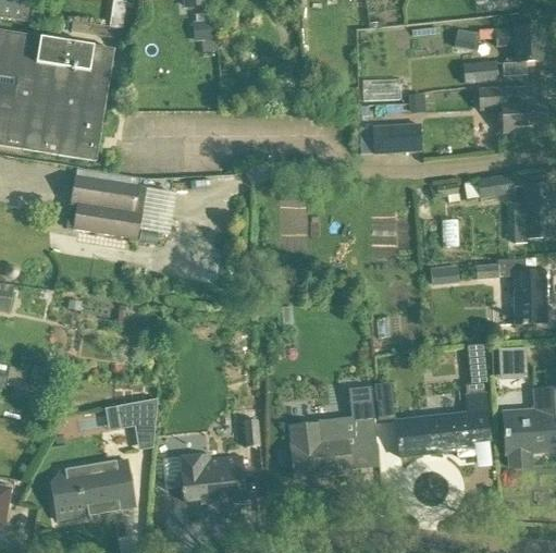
[(0,0),(0,16),(29,22),(33,0),(0,0)]
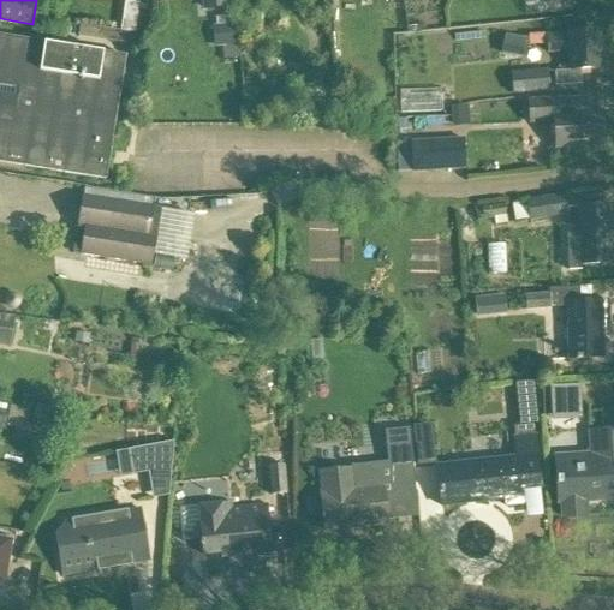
[(107,0),(103,24),(142,31),(147,3),(133,0),(107,0)]
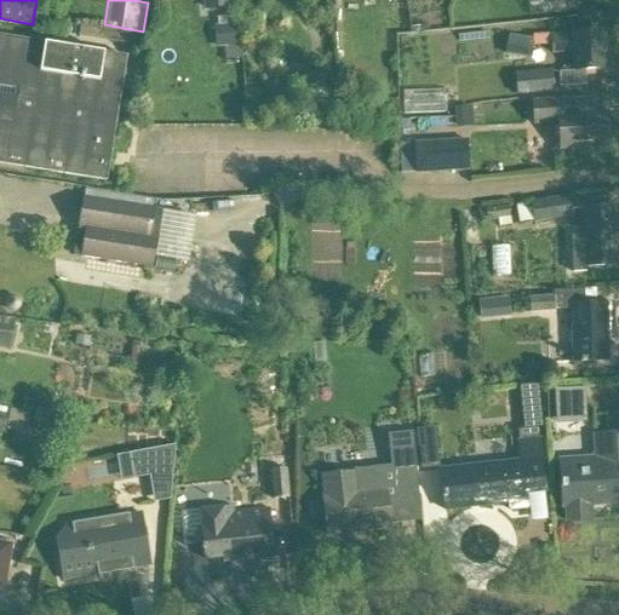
[(238,22),(215,24),(217,45),(225,44),(227,57),(241,55),(238,22)]
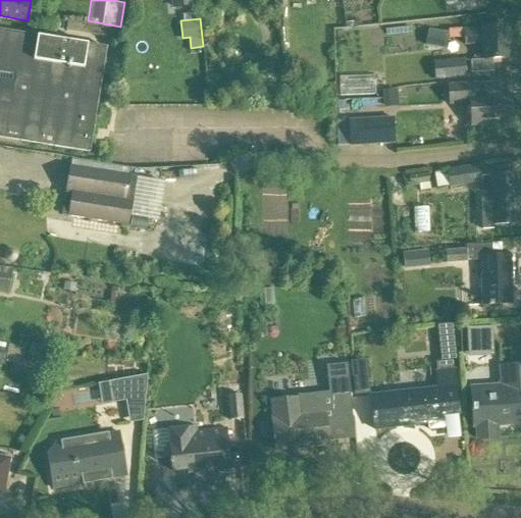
[(451,41),(450,23),(429,26),(430,42),(451,41)]
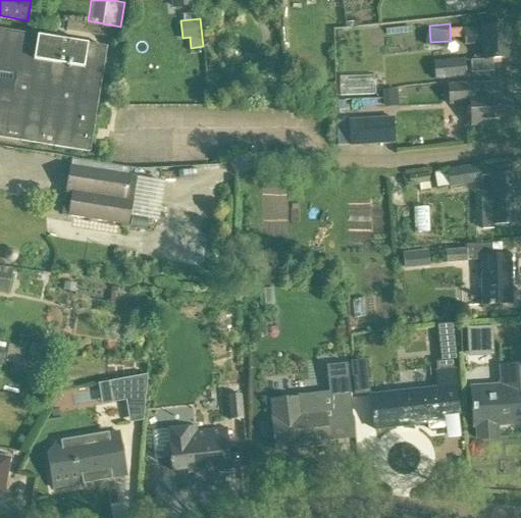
[(508,24),(488,26),(480,26),(480,28),(463,28),(464,43),(481,42),(481,58),(509,57),(508,24)]
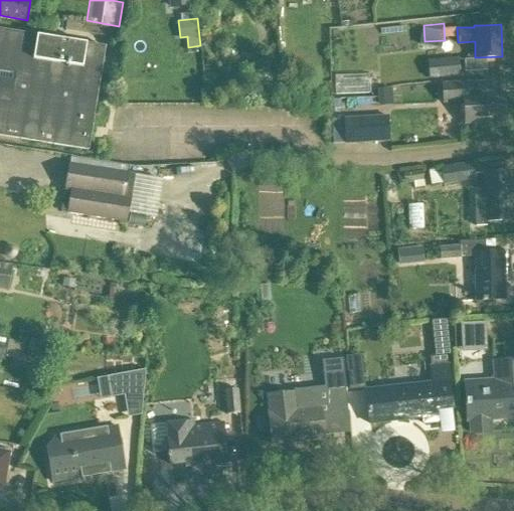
[(0,27),(0,133),(88,148),(104,45),(0,27)]
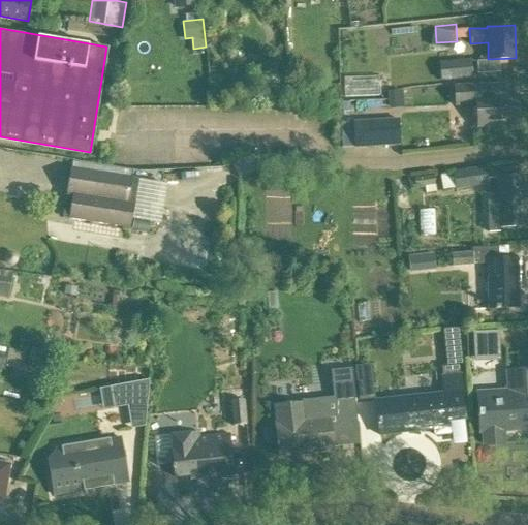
[(447,61),(448,78),(472,75),(471,59),(447,61)]
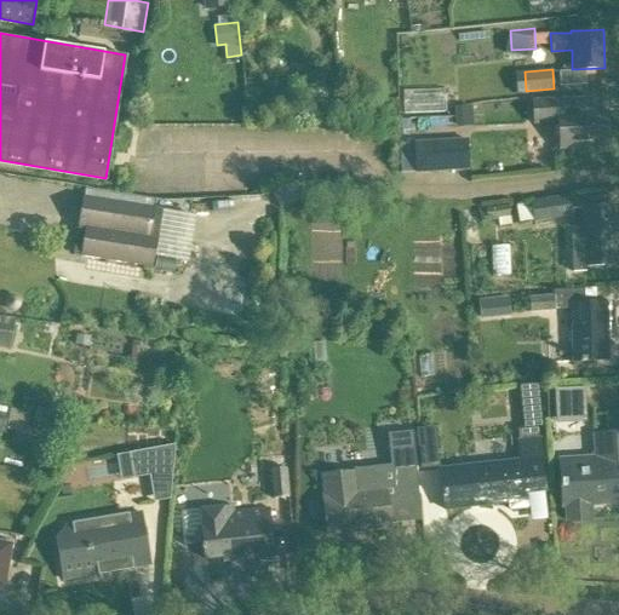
[(607,109),(580,111),(562,111),(562,96),(532,97),(533,121),(559,119),(560,147),(609,144),(607,109)]
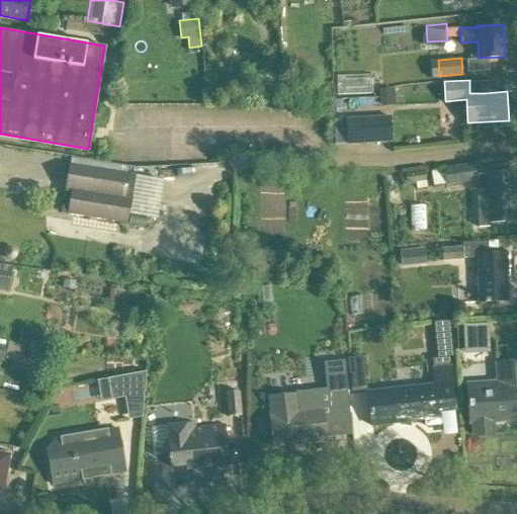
[(394,87),(380,88),(381,99),(395,98),(394,87)]
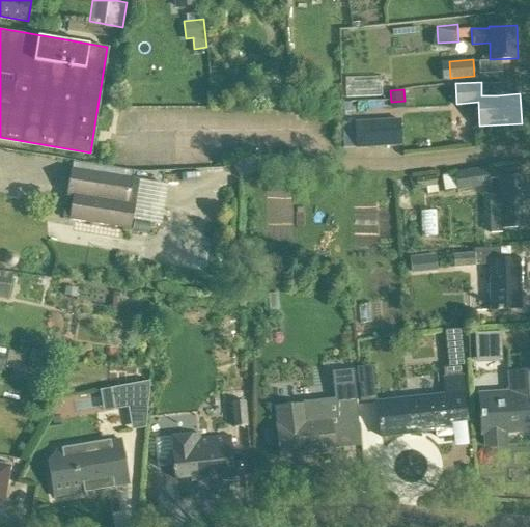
[(401,118),(372,119),(373,144),(402,143),(401,118)]
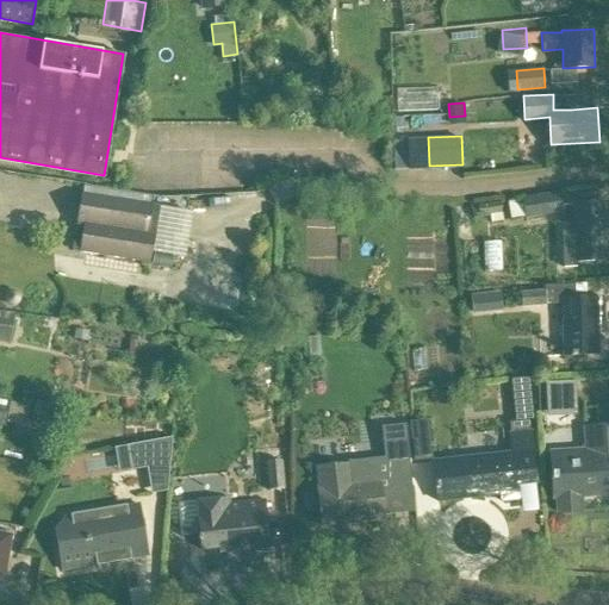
[(523,195),(527,214),(564,209),(560,188),(523,195)]
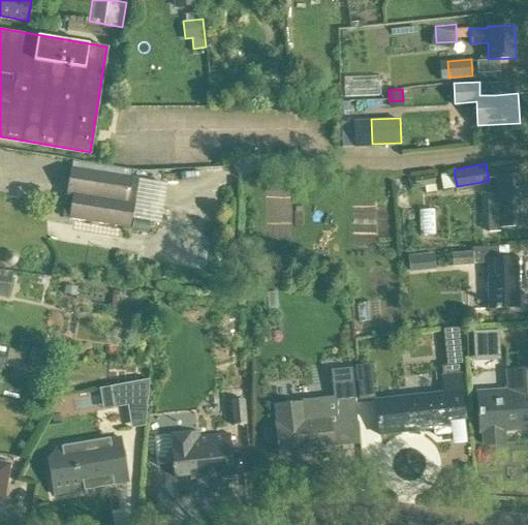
[(129,226),(133,202),(128,201),(132,177),(70,166),(62,215),(129,226)]
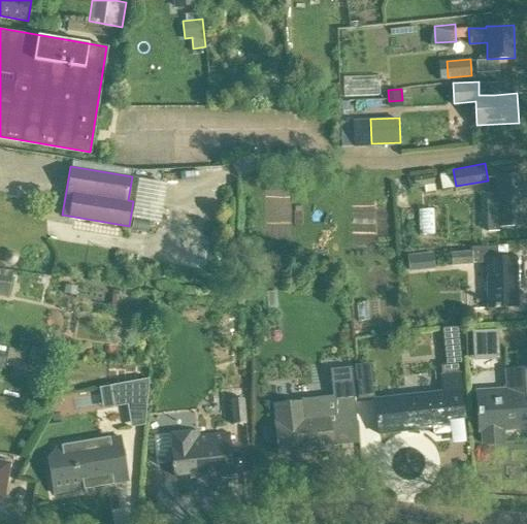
[(406,178),(407,187),(433,183),(432,173),(414,175),(414,177),(406,178)]
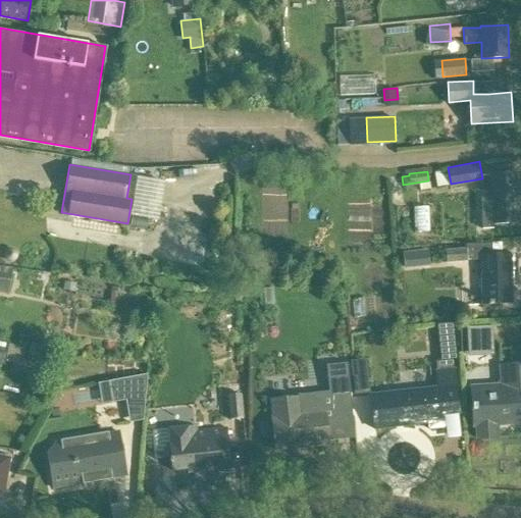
[(519,208),(520,208),(520,171),(490,172),(491,196),(482,196),(483,227),(495,226),(495,222),(519,221),(519,208)]
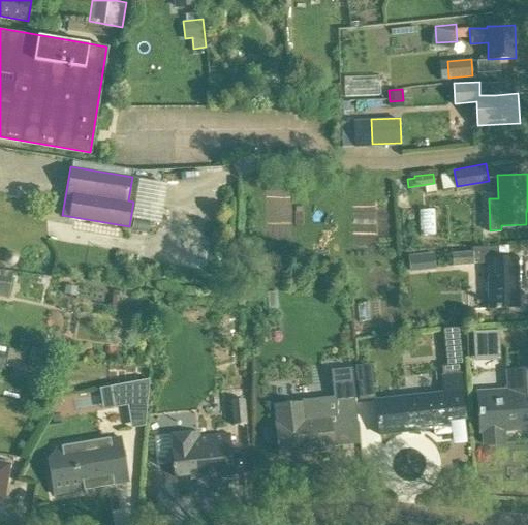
[(420,252),(408,253),(410,270),(422,269),(420,252)]
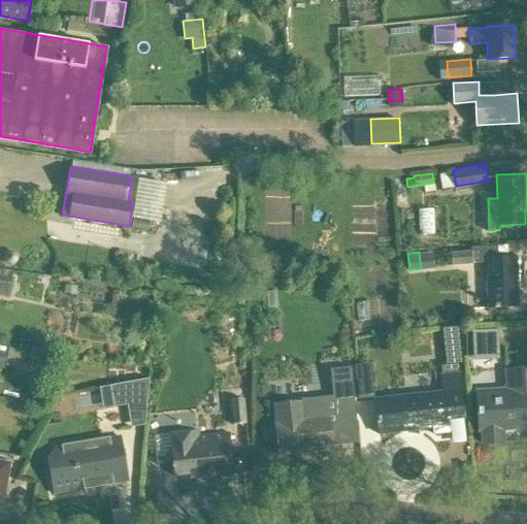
[(452,265),(472,263),(471,252),(451,253),(452,265)]
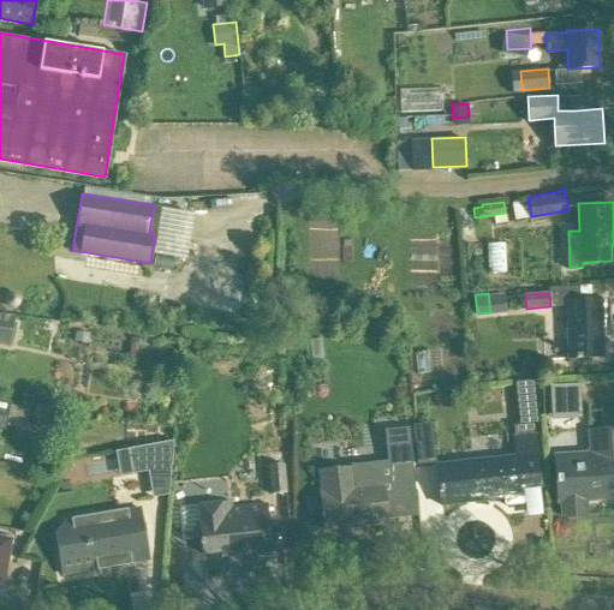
[(608,298),(576,299),(566,299),(568,357),(603,356),(602,327),(608,327),(608,298)]
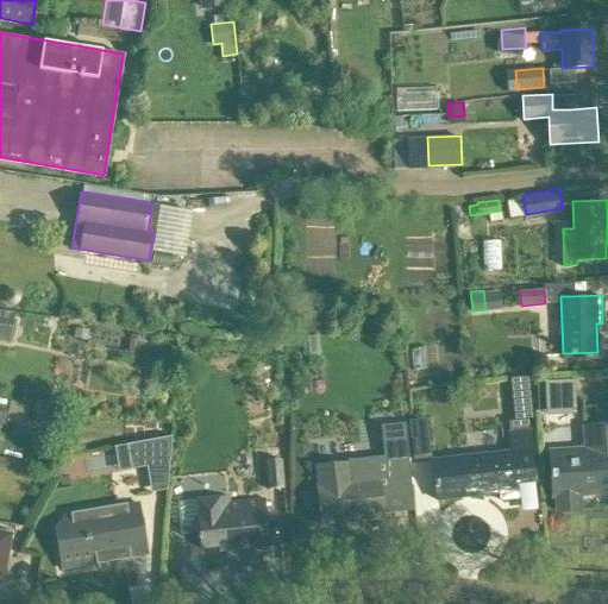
[(0,308),(0,338),(8,339),(13,310),(0,308)]
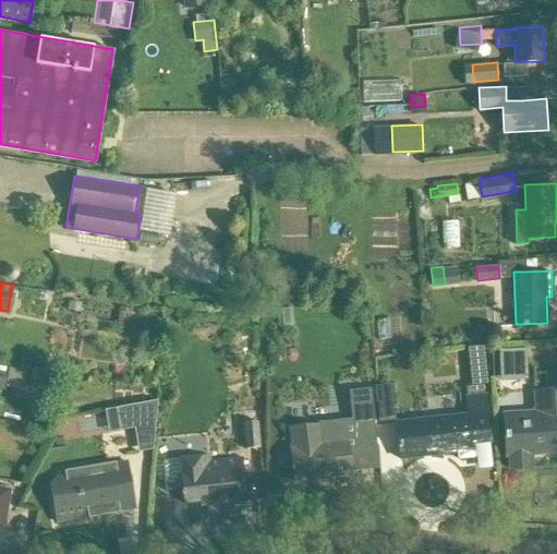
[(70,298),(69,308),(81,310),(83,301),(70,298)]
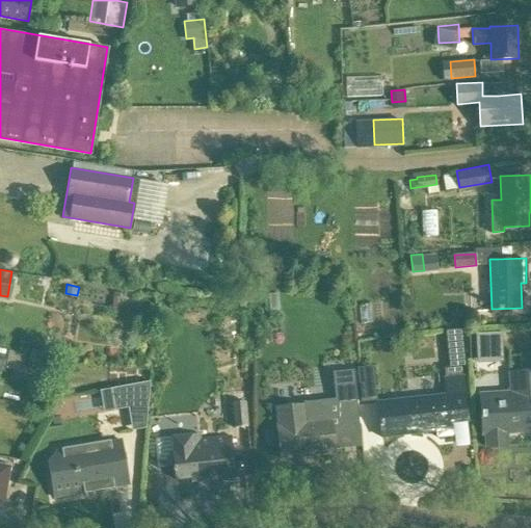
[(12,348),(0,346),(0,372),(7,373),(12,348)]
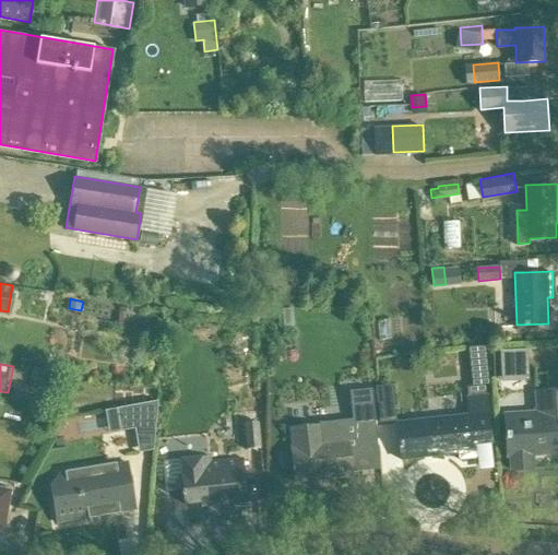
[(488,367),(472,369),(473,384),(489,381),(488,367)]
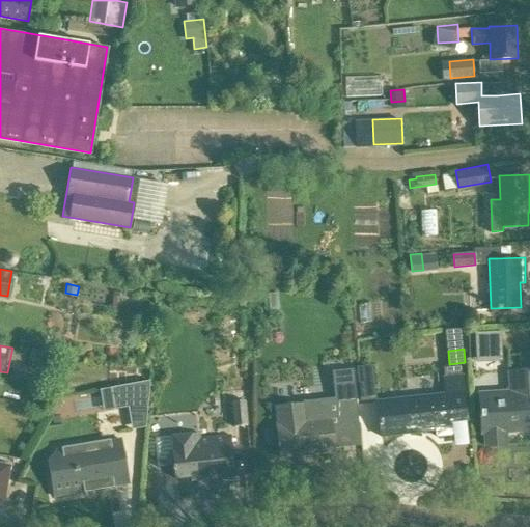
[(306,400),(276,404),(278,423),(277,423),(280,455),(334,449),(332,431),(358,427),(352,368),(332,370),(335,396),(306,399),(306,400)]
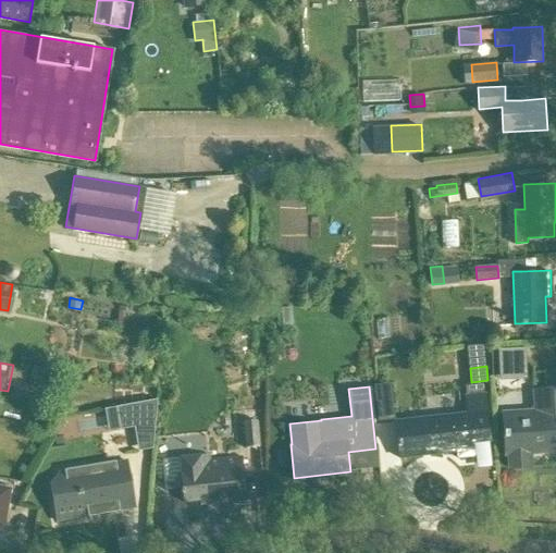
[(555,388),(534,390),(535,409),(503,412),(506,453),(508,453),(509,466),(530,465),(529,452),(555,450),(555,388)]
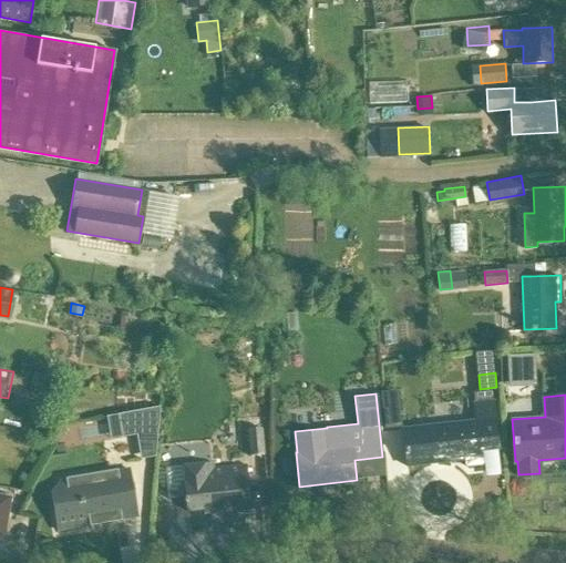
[(480,450),(495,449),(490,400),(471,403),(473,419),(403,427),(407,464),(465,458),(466,464),(482,462),(480,450)]
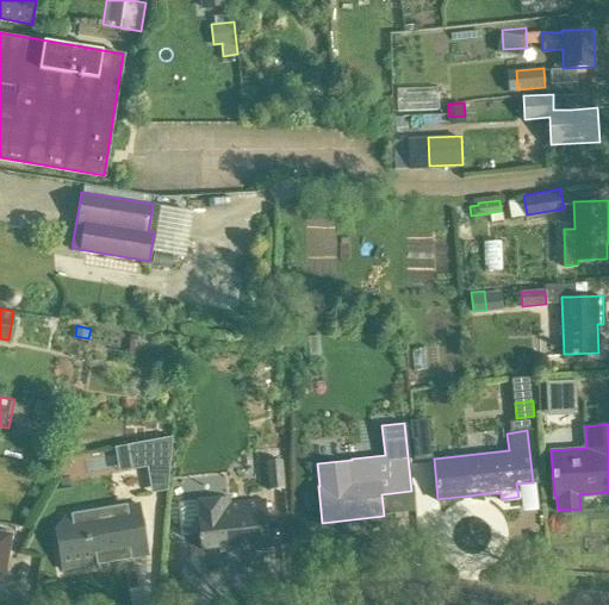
[(173,434),(128,442),(132,467),(171,460),(173,434)]
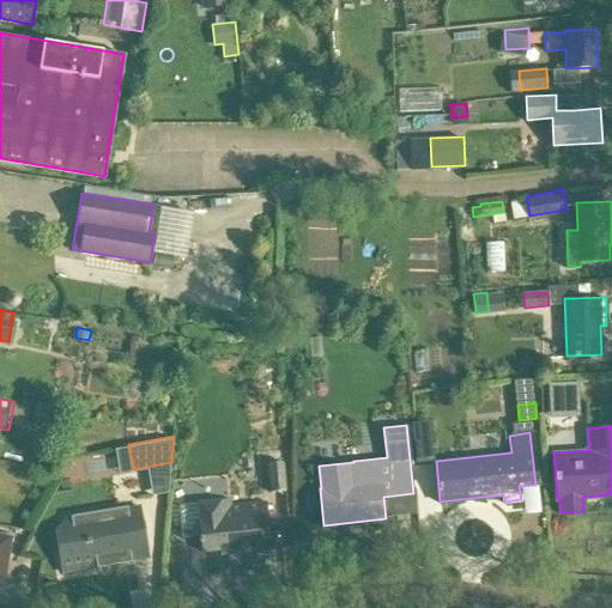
[(271,491),(286,488),(283,450),(267,451),(268,462),(271,491)]
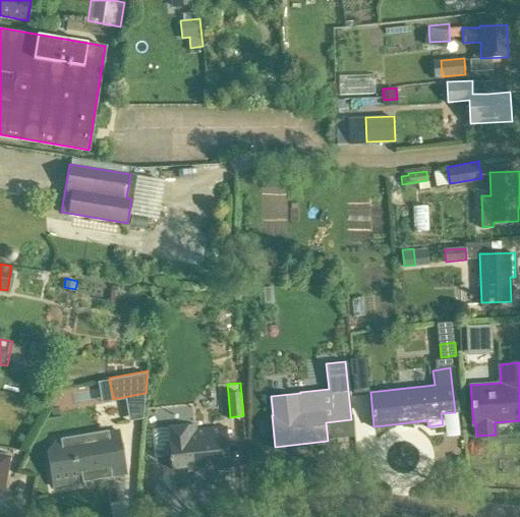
[(198,469),(231,466),(227,425),(195,428),(195,423),(169,426),(170,441),(169,442),(172,468),(198,465),(198,469)]
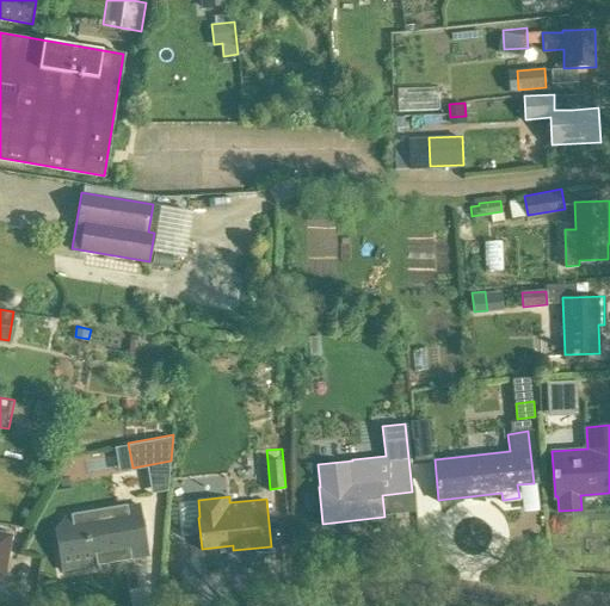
[(141,501),(60,515),(51,526),(60,570),(151,555),(141,501)]
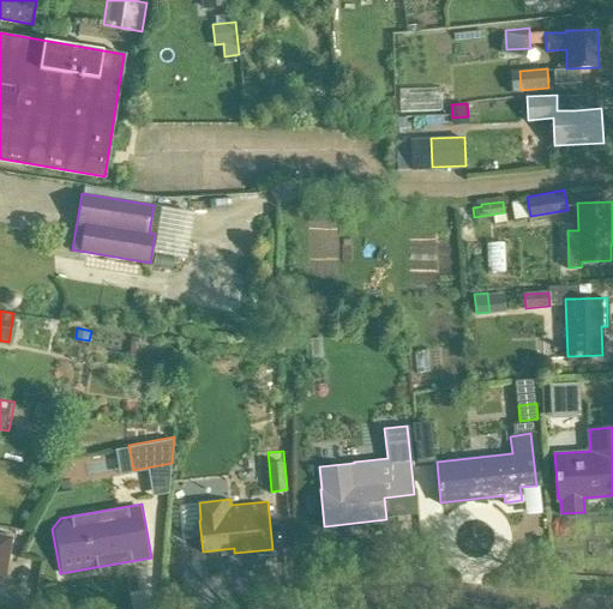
[(0,531),(0,571),(5,572),(12,534),(0,531)]
